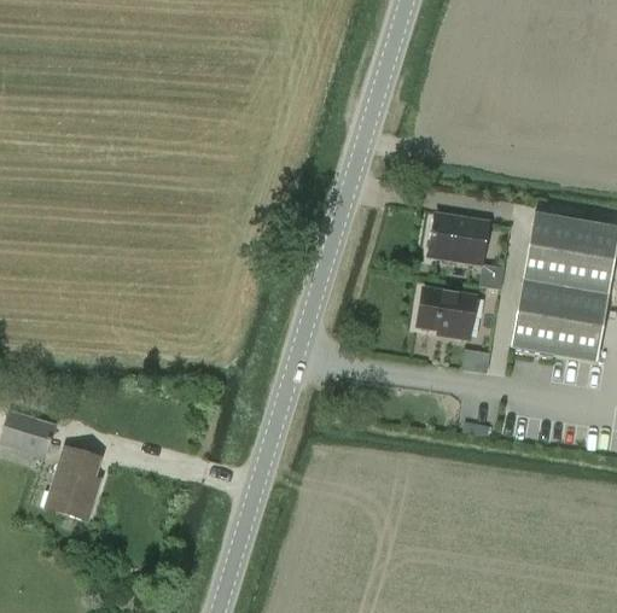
[(597,361),(616,239),(616,226),(533,212),(510,346),(597,361)]
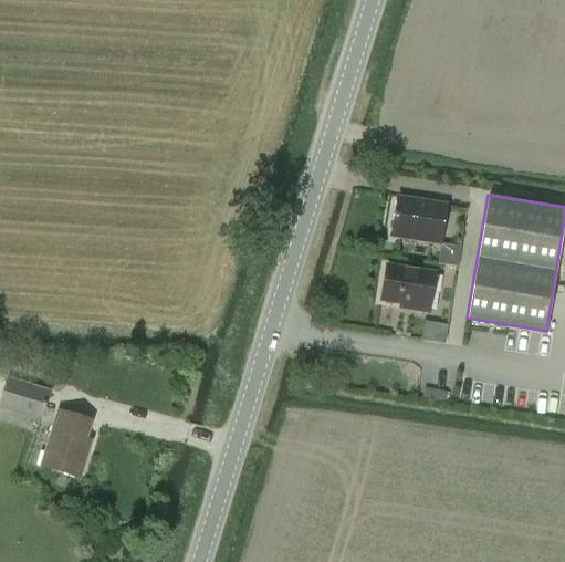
[(446,204),(398,196),(391,233),(440,241),(446,204)]
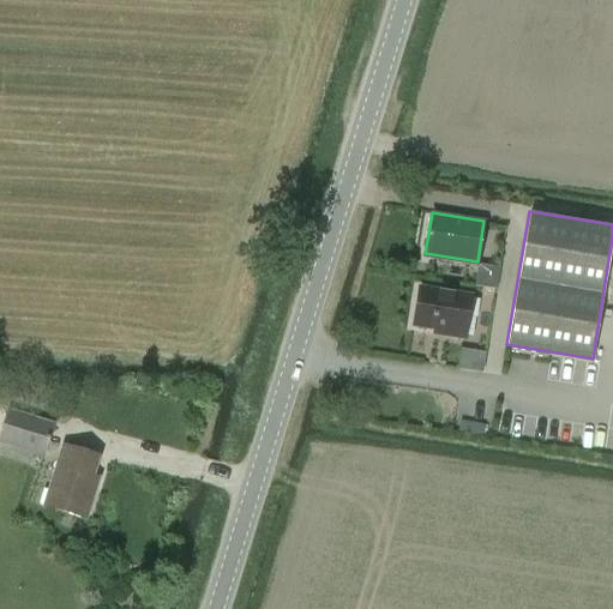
[(497,284),(502,264),(484,259),(478,281),(497,284)]
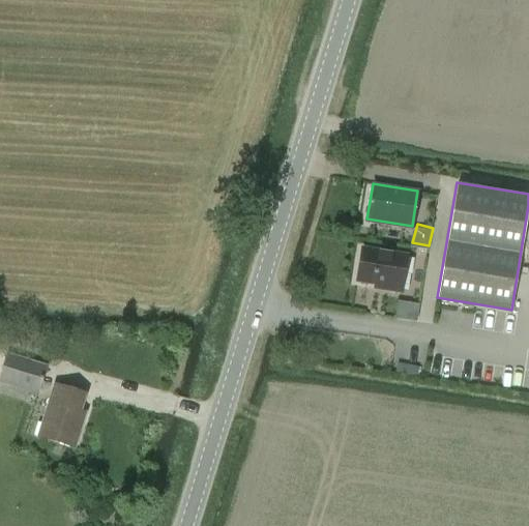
[(362,247),(356,281),(385,285),(385,289),(402,291),(407,255),(362,247)]
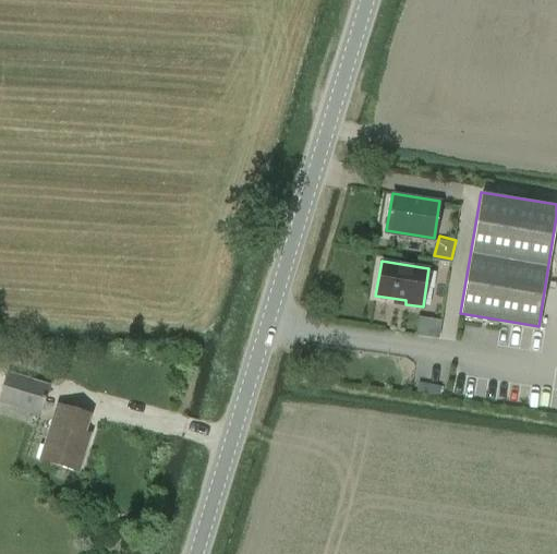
[(423,311),(419,328),(442,334),(445,316),(423,311)]
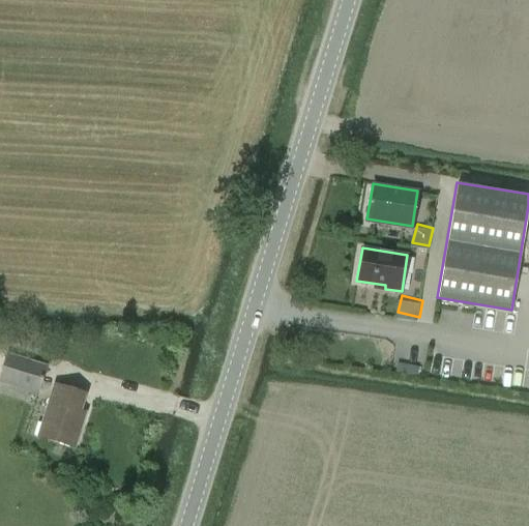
[(48,363),(7,351),(0,375),(0,379),(38,393),(48,363)]
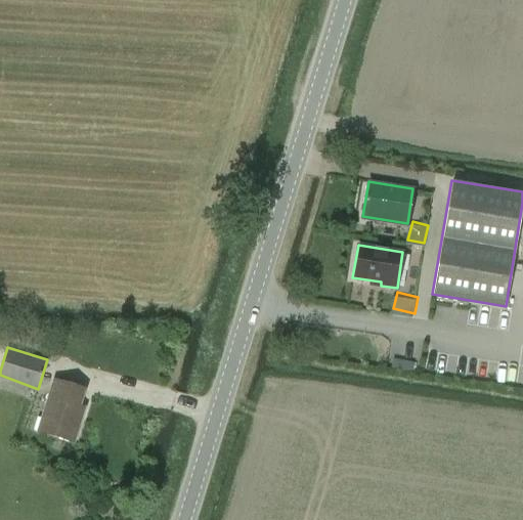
[(82,418),(76,416),(84,390),(53,380),(38,428),(75,439),(82,418)]
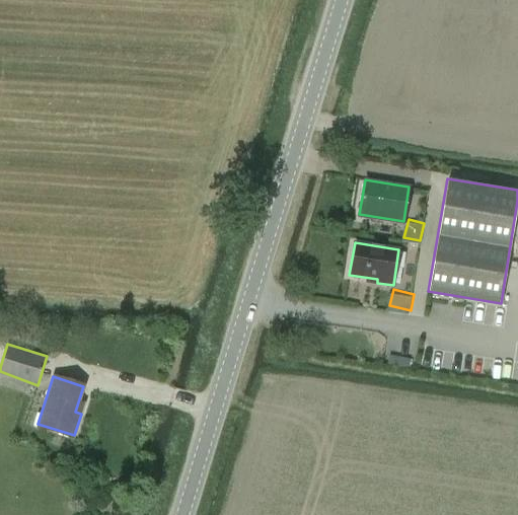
All buildings are outlined.
